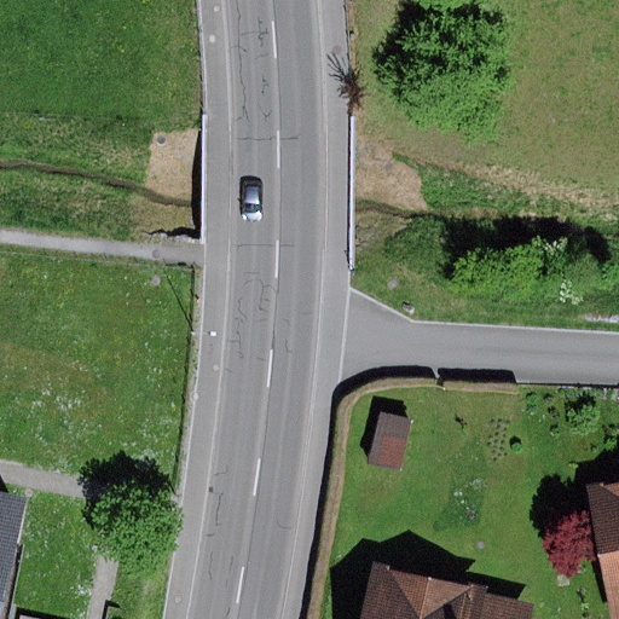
[(380,412),(368,463),(398,470),(410,420),(380,412)]
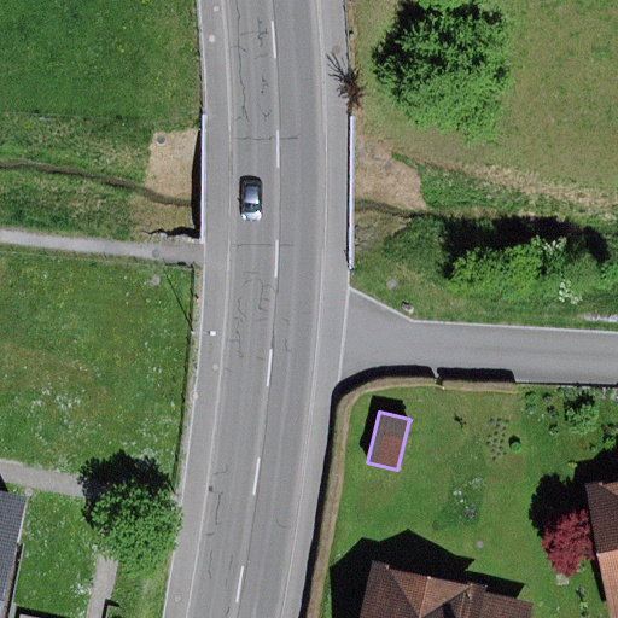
[(617,617),(617,484),(587,491),(611,617),(617,617)]
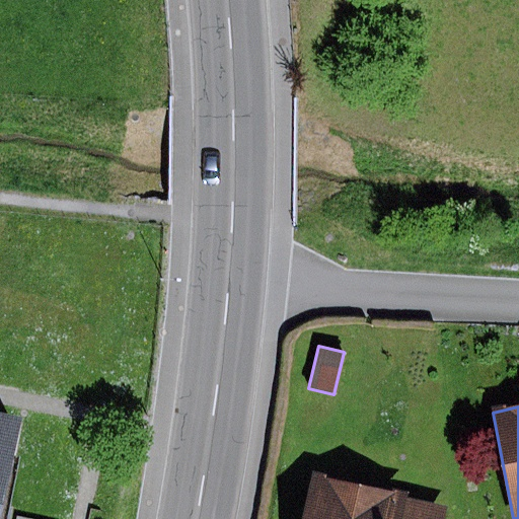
[(0,515),(19,417),(0,412),(0,515)]
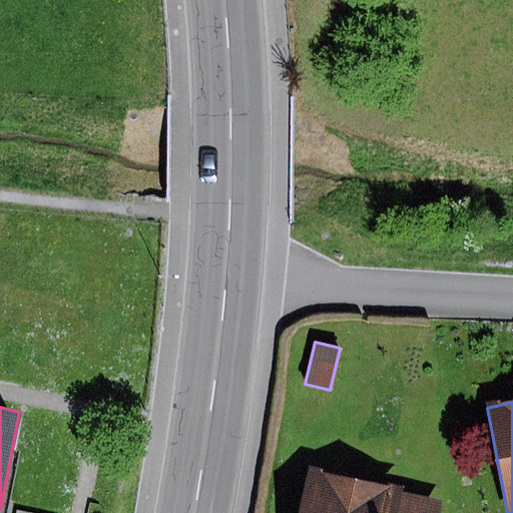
[(393,512),(399,491),(306,471),(297,512),(393,512)]
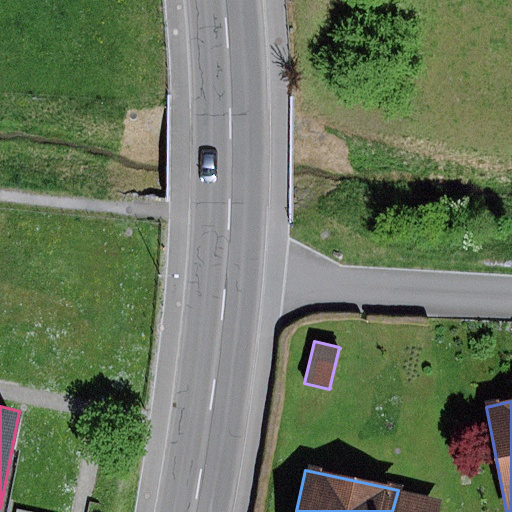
[(435,511),(439,498),(398,490),(392,511),(435,511)]
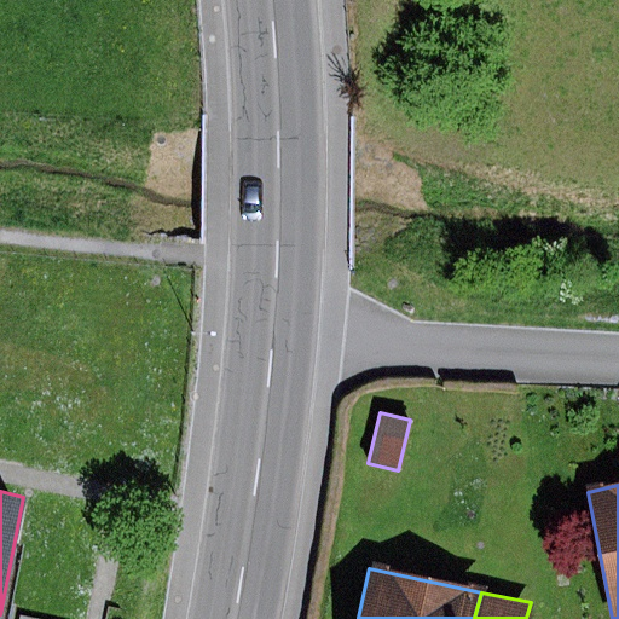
All buildings are outlined.
